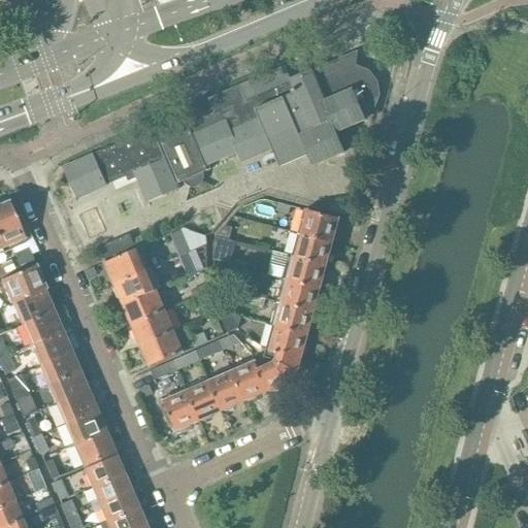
[(374,87),(371,78),(377,75),(370,59),(364,62),(356,42),(183,117),(216,195),(216,194),(363,131),(374,87)]
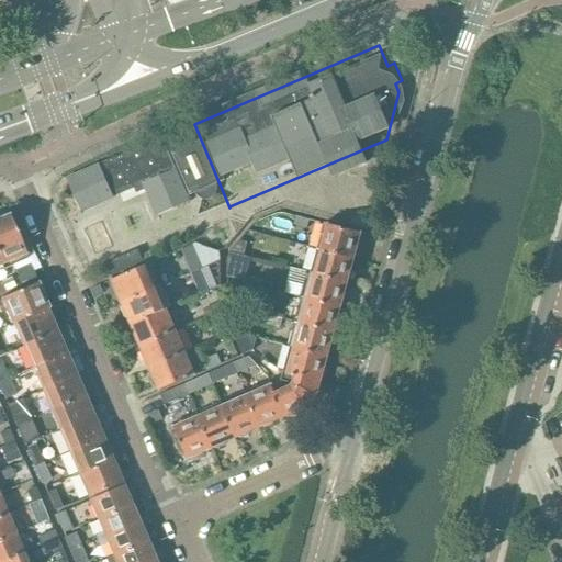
[(0,262),(1,266),(25,255),(9,215),(7,216),(3,215),(0,215),(0,262)]
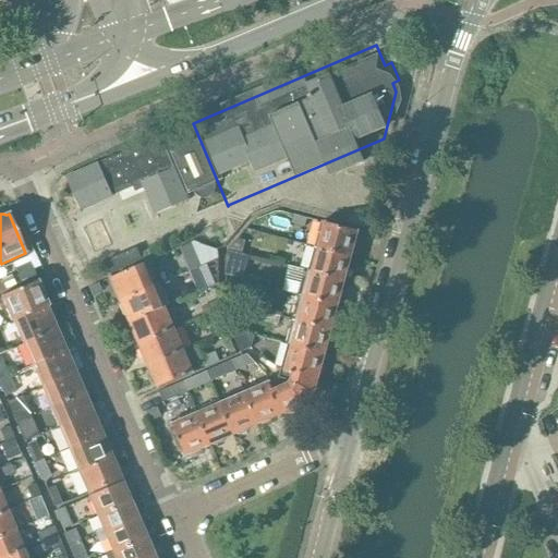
[(291,225),(304,228),(306,220),(293,216),(291,225)]
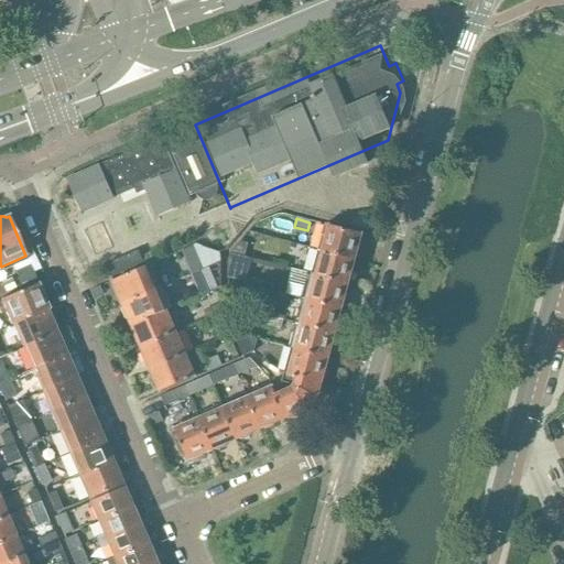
[(318,251),(355,260),(355,259),(358,257),(360,248),(358,246),(361,236),(325,226),(318,251)]
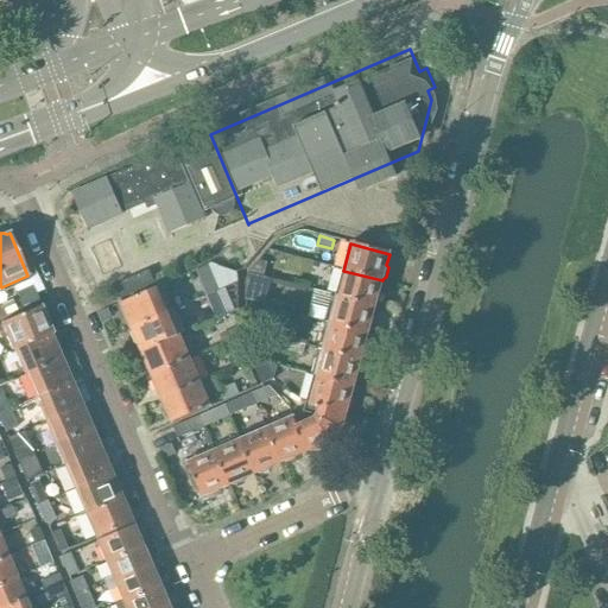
[(260,259),(249,273),(264,277),(267,261),(260,259)]
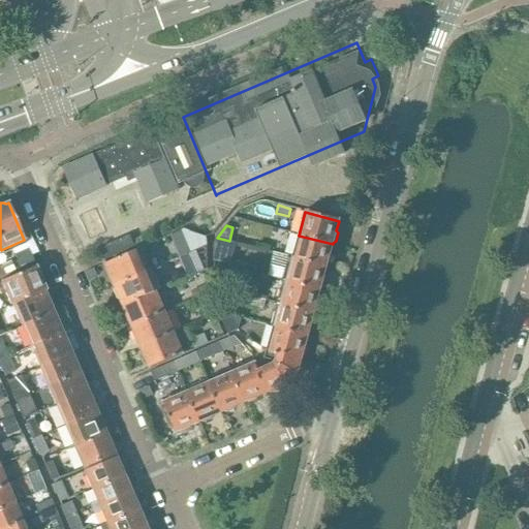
[(206,238),(184,229),(181,230),(190,252),(207,245),(206,238)]
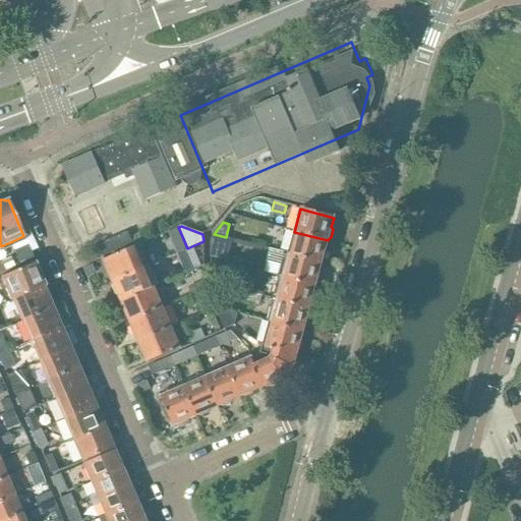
[(294,232),(288,253),(322,263),(322,262),(325,259),(327,252),(325,249),(328,240),(294,232)]
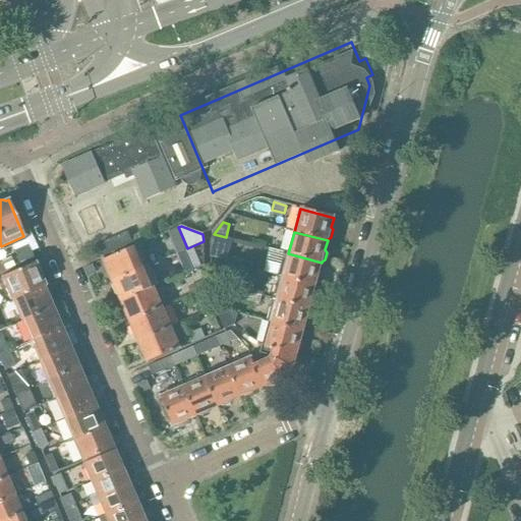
[(100,245),(102,250),(105,257),(134,244),(129,233),(100,245)]
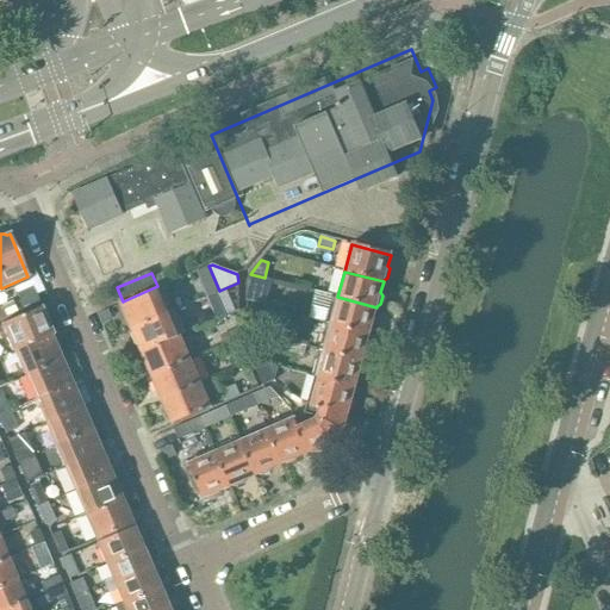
[(247,281),(247,302),(265,306),(273,280),(265,278),(250,274),(247,281)]
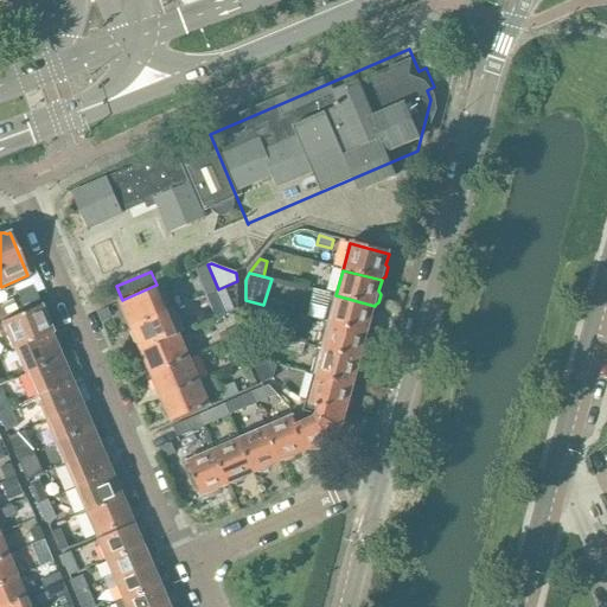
[(238,308),(237,281),(218,289),(218,291),(216,292),(224,315),(238,308)]
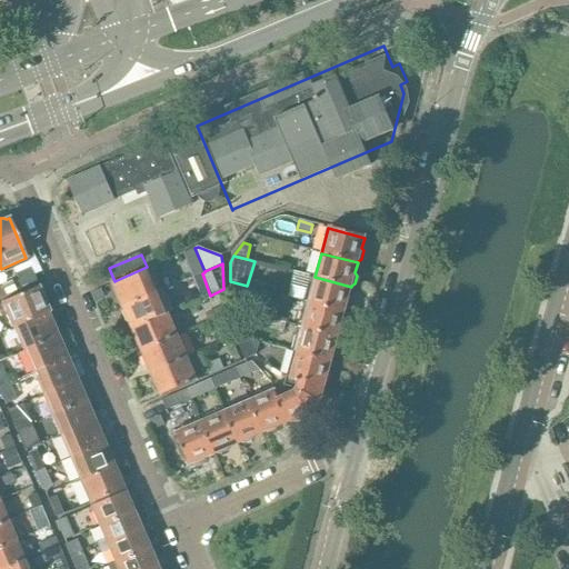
[(125,308),(159,291),(149,269),(115,285),(116,288),(116,290),(119,299),(121,300),(125,308)]
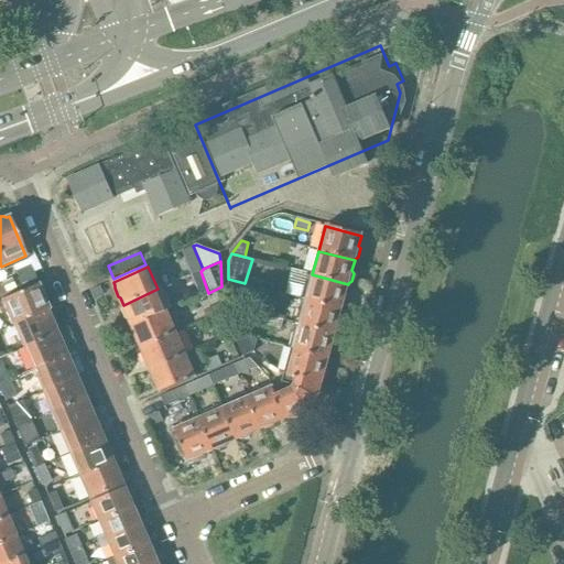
[(348,284),(312,274),(310,274),(303,299),(342,308),(342,307),(345,306),(347,297),(345,295),(348,284)]
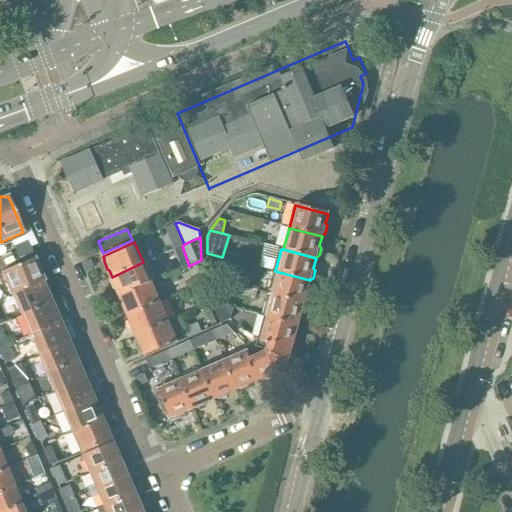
[(12,294),(43,281),(45,280),(34,256),(0,270),(0,271),(10,295),(12,294)]
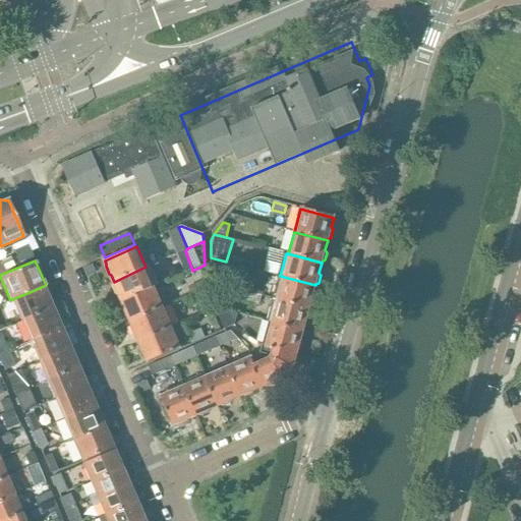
[(146,267),(114,282),(115,284),(114,286),(118,294),(120,295),(122,301),(155,287),(160,285),(151,265),(146,267)]
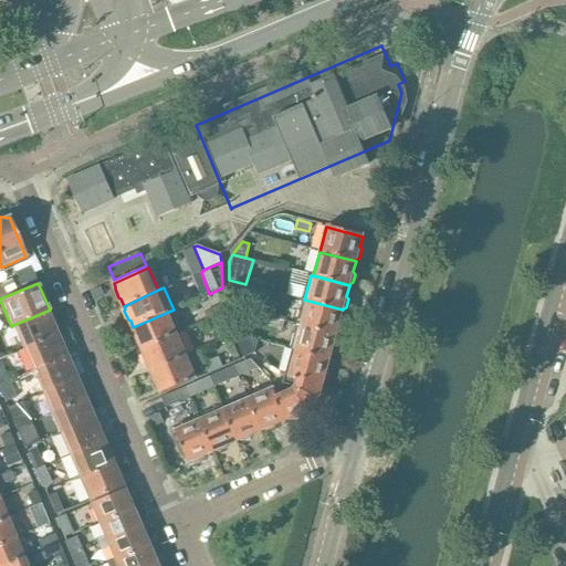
[(291,296),(278,293),(275,302),(289,305),(291,296)]
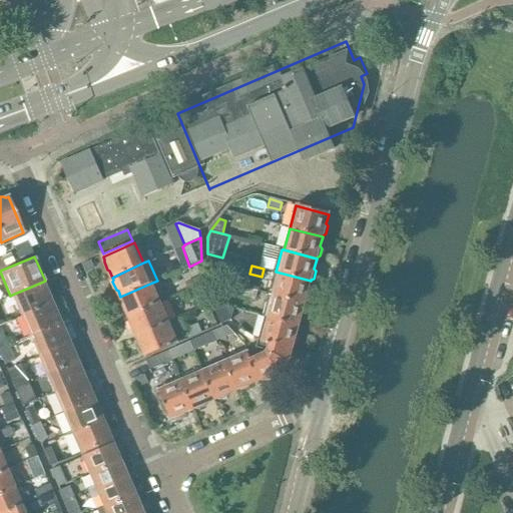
[(270,294),(305,303),(305,302),(308,301),(310,293),(308,291),(311,281),(276,272),(270,294)]
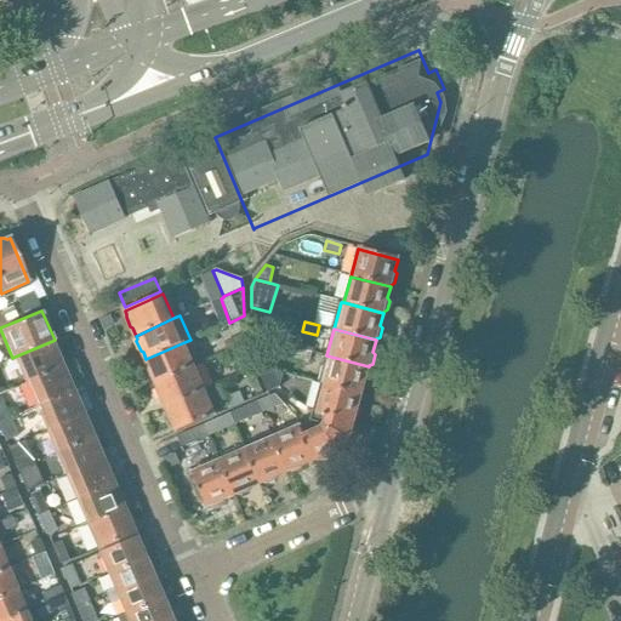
[(244,334),(224,343),(228,352),(245,345),(244,334)]
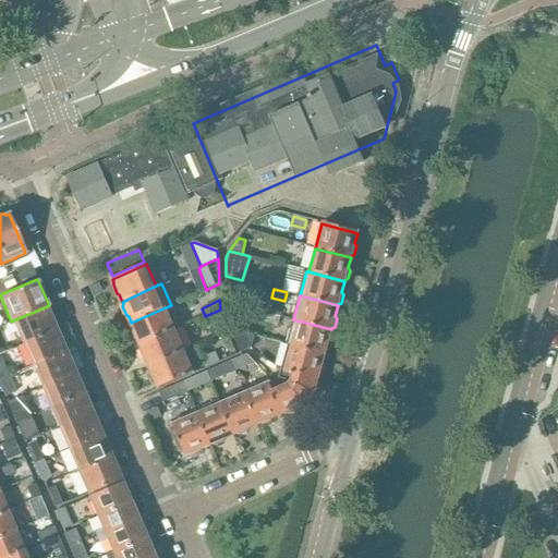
[(47,306),(13,320),(23,342),(57,328),(58,325),(55,318),(51,317),(47,306)]
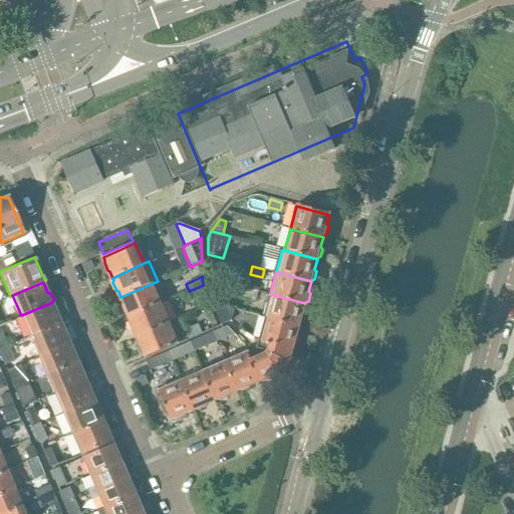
[(161,303),(153,283),(120,297),(121,300),(121,302),(124,310),(126,310),(130,317),(161,303)]
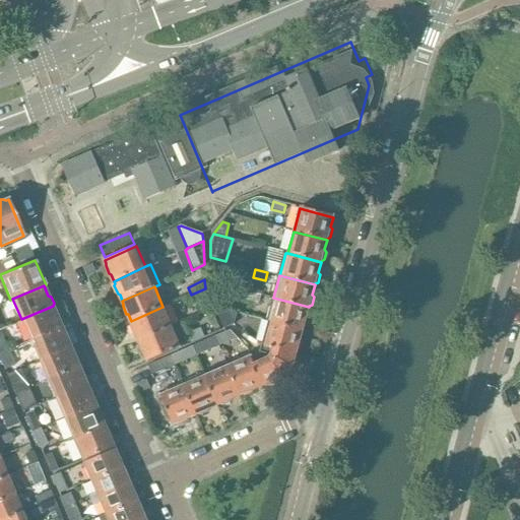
[(247,300),(260,304),(261,296),(249,293),(247,300)]
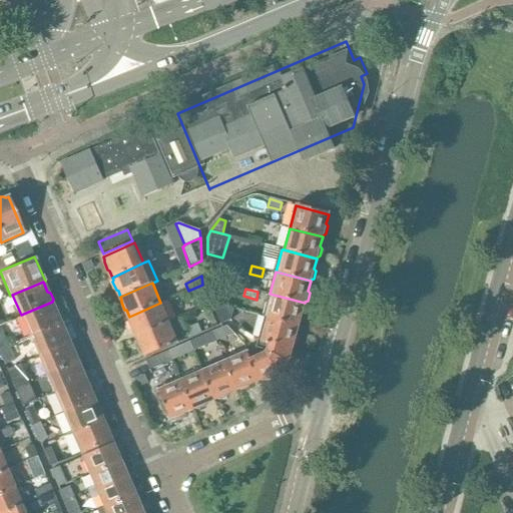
[(270,294),(264,316),(299,326),(299,324),(302,323),(304,315),(302,313),(305,303),(270,294)]
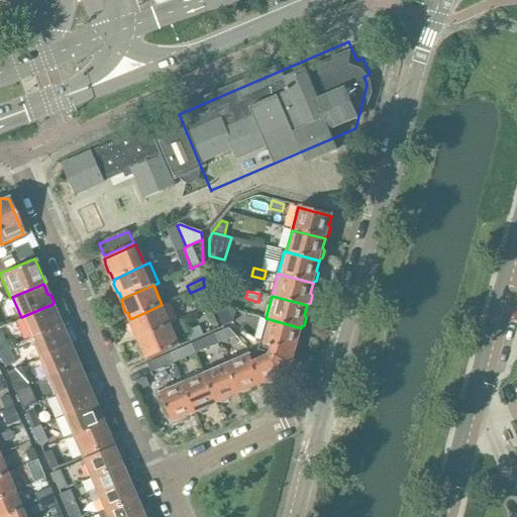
[(206,300),(194,306),(197,313),(209,307),(206,300)]
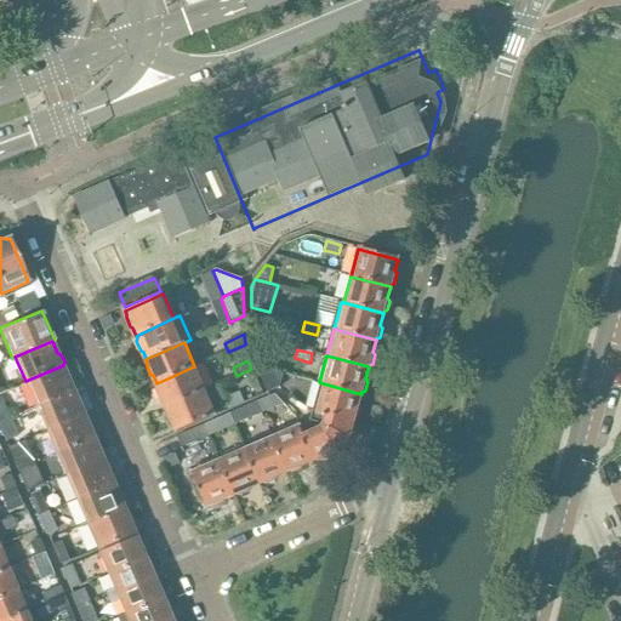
[(63,365),(26,381),(36,406),(74,391),(69,381),(70,377),(68,369),(64,369),(63,365)]
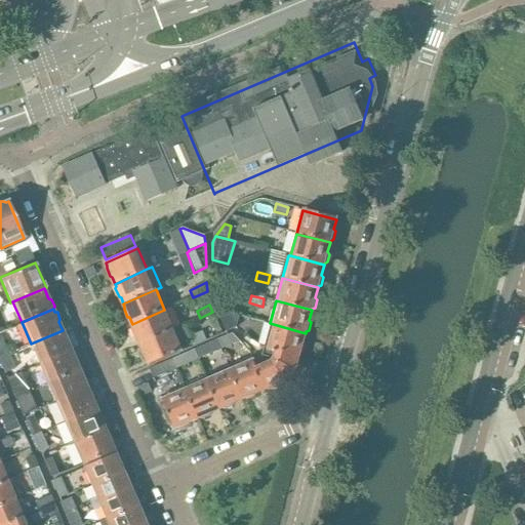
[(173,330),(164,310),(132,324),(133,327),(132,329),(136,337),(138,337),(142,345),(173,330)]
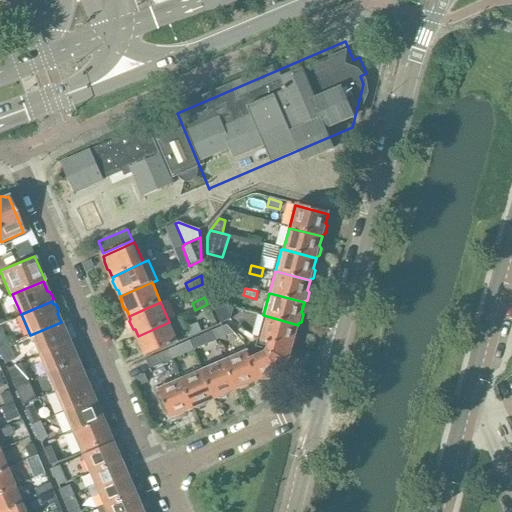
[(221,323),(226,321),(220,305),(212,303),(221,323)]
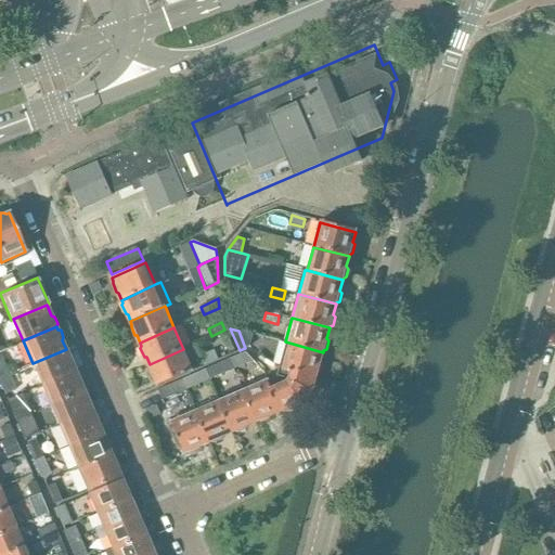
[(249,347),(253,334),(239,331),(245,348),(249,347)]
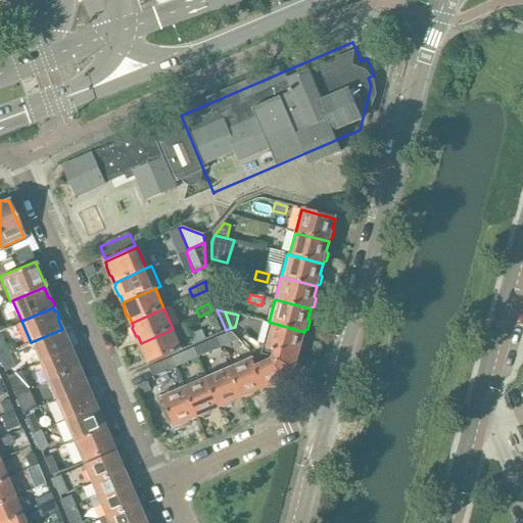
[(304,332),(269,322),(269,323),(271,323),(265,345),(298,354),(298,353),(301,352),(303,344),(301,342),(304,332)]
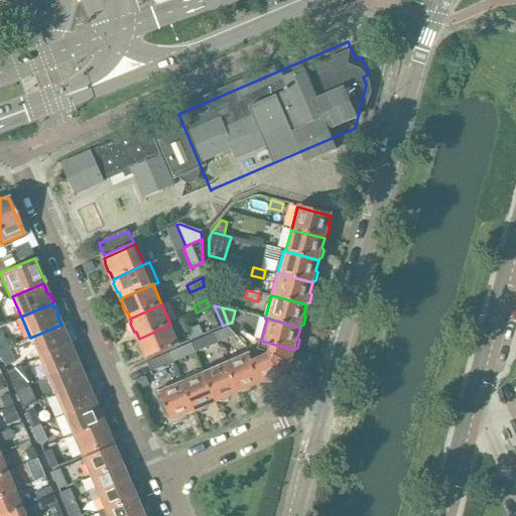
[(30,338),(39,358),(70,345),(70,343),(71,341),(68,334),(65,333),(61,325),(30,338)]
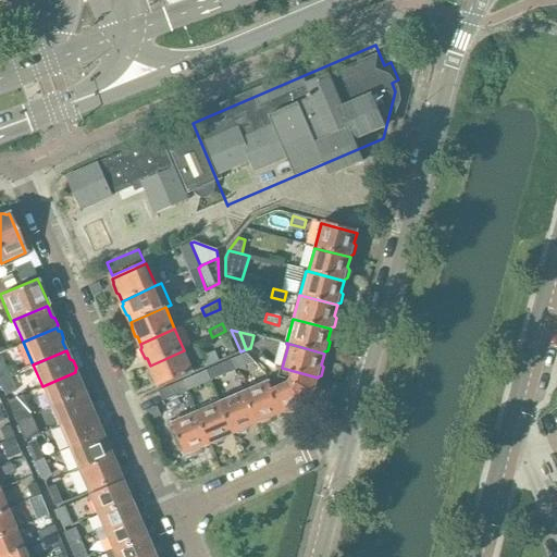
[(184,350),(150,366),(151,369),(150,371),(155,380),(156,381),(159,387),(194,373),(184,350)]
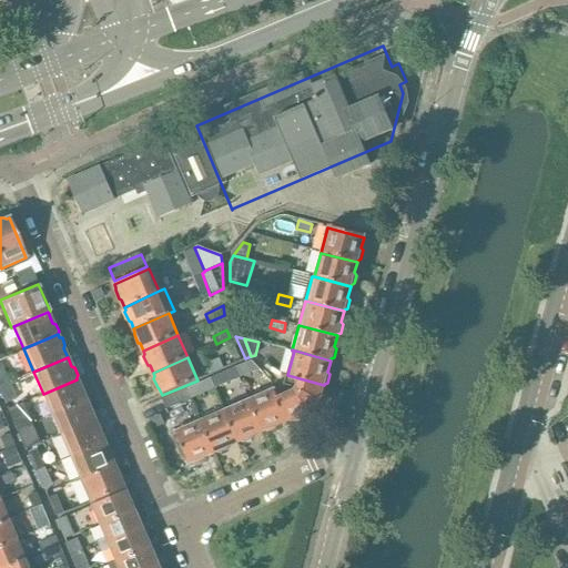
[(208,375),(223,368),(220,358),(204,365),(208,375)]
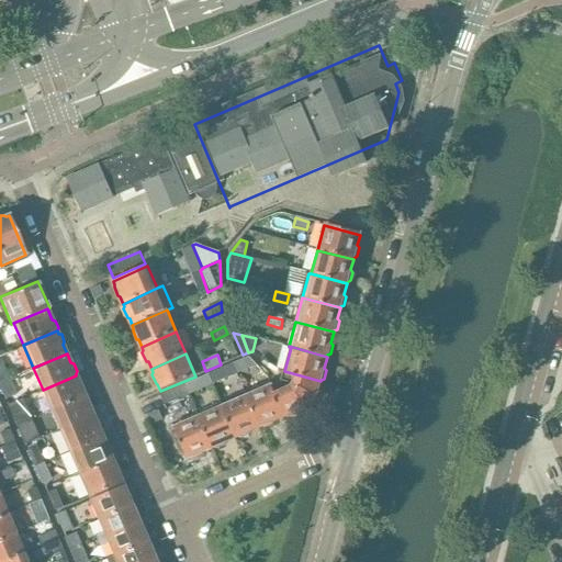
[(256,366),(248,358),(234,363),(238,373),(256,366)]
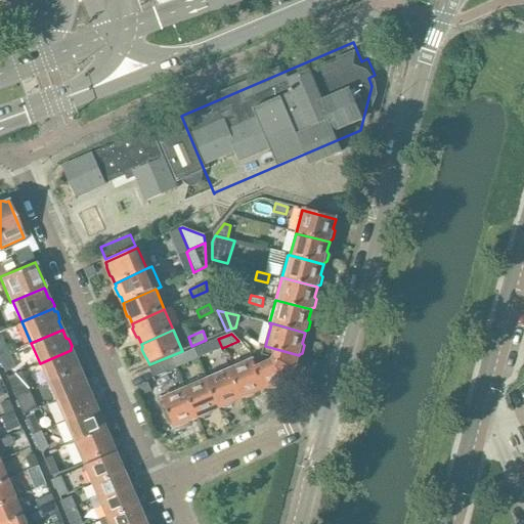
[(222,348),(218,339),(197,348),(201,357),(222,348)]
